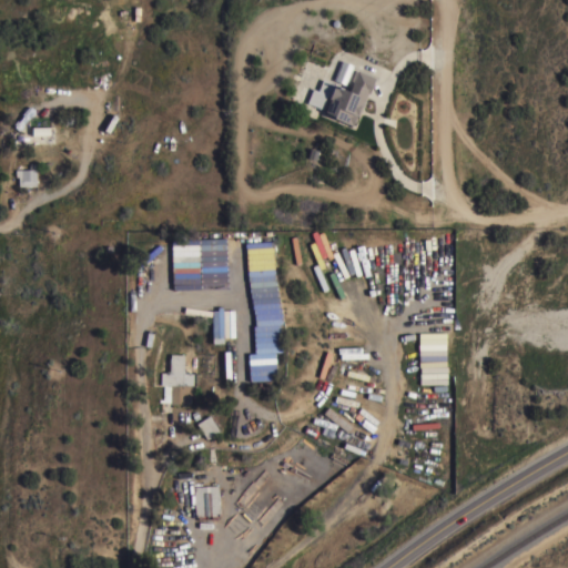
[(352,68),(345,84),(333,79),(340,63),(352,68)]
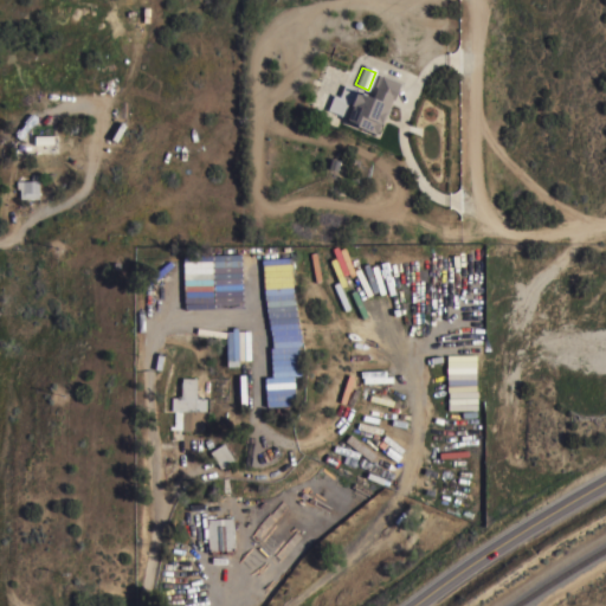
[(380,122),(380,123),(381,126),(379,129),(376,129),(375,133),(356,124),(356,123),(341,116),(341,115),(327,109),(333,92),(339,95),(343,83),(372,95),(381,73),(400,82),(393,98),(392,98),(381,123),(380,122)]
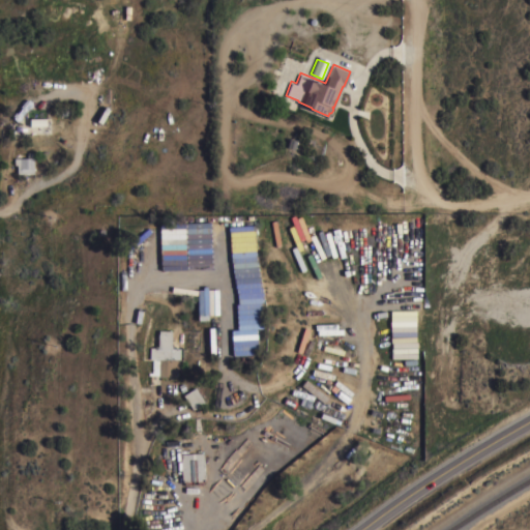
[(47,118),(29,119),(30,126),(48,126),(47,118)]
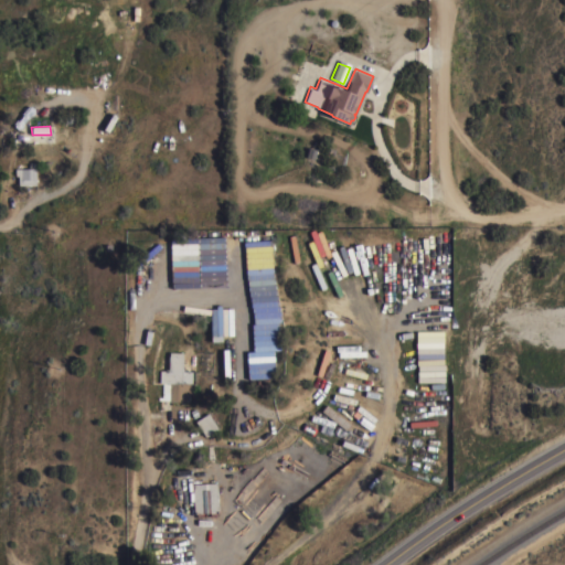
[(18,184),(18,176),(14,176),(14,168),(29,168),(29,162),(35,162),(36,184),(18,184)]
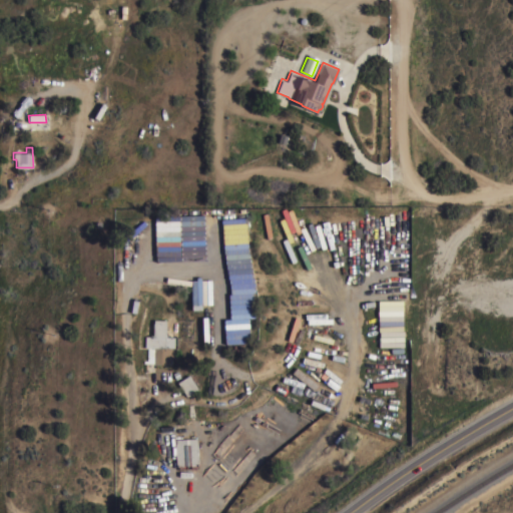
[(207,251),(207,259),(200,259),(200,260),(184,261),(184,260),(169,260),(169,252),(207,251)]
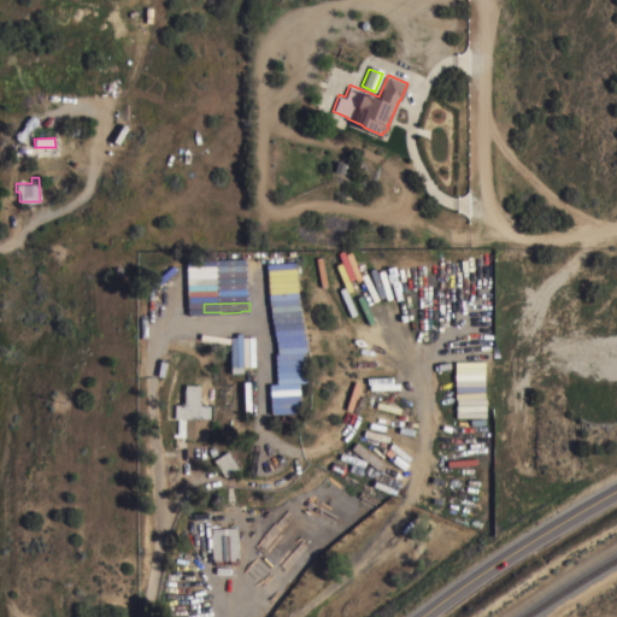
[(454,418),(486,417),(485,362),(453,362),(454,418)]
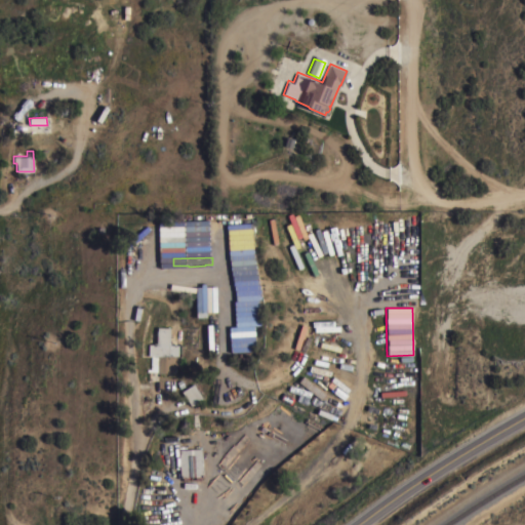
[(149,355),(149,344),(154,344),(154,342),(157,342),(157,326),(170,327),(169,344),(178,345),(178,356),(179,356),(179,368),(177,368),(177,366),(175,366),(175,373),(157,372),(158,355),(149,355)]
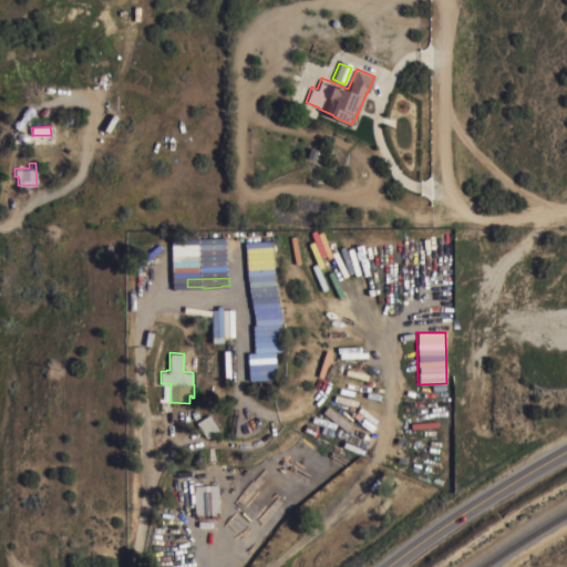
[(208,413),(218,429),(206,437),(196,422),(208,413)]
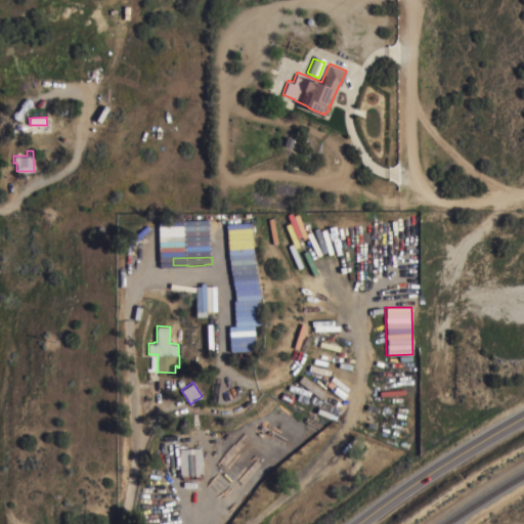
[(202,446),(203,474),(179,475),(178,448),(202,446)]
